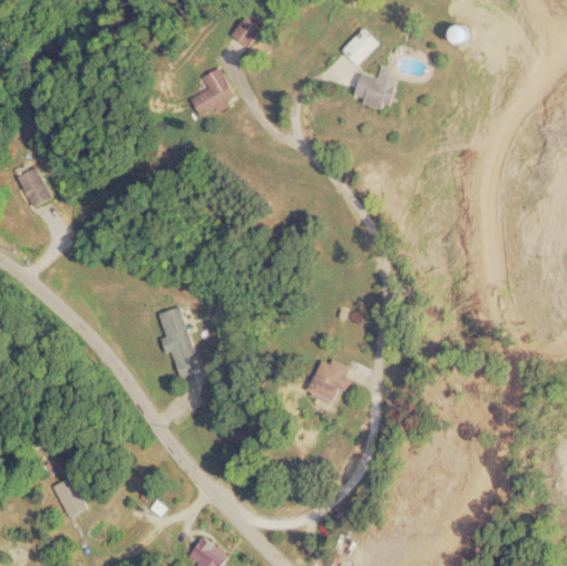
[(246,47),(258,29),(244,18),(231,36),(246,47)]
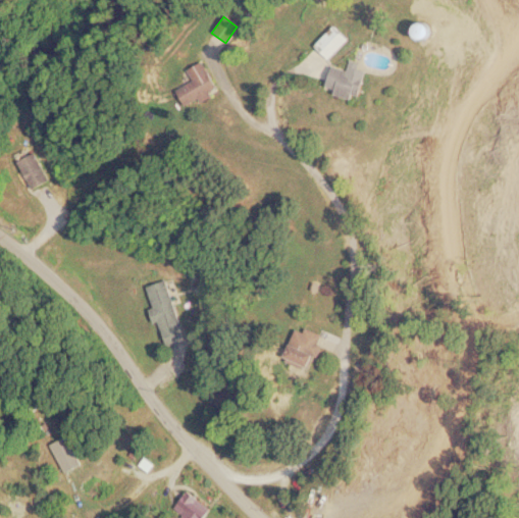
[(410,34),(419,44),(430,33),(421,22),(410,34)]
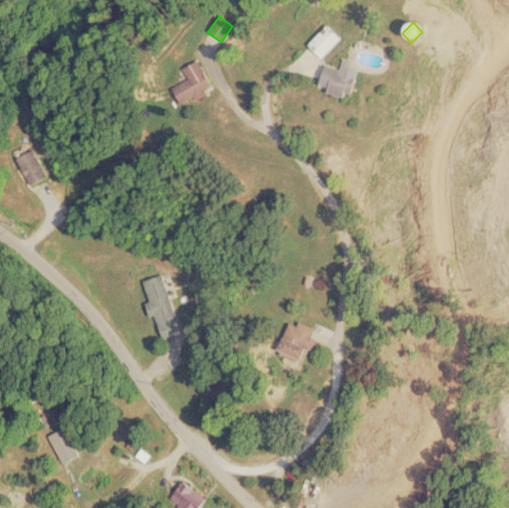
[(319,59),(339,39),(326,26),(306,46),(319,59)]
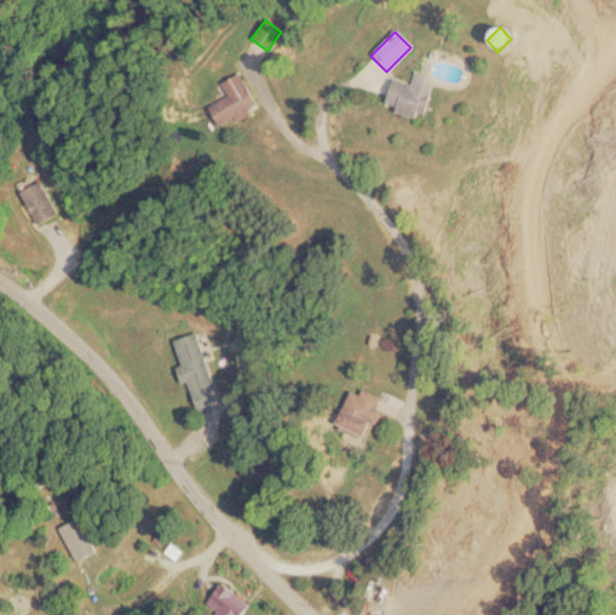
[(222,84),(228,96),(208,107),(220,127),(257,107),(237,74),(222,84)]
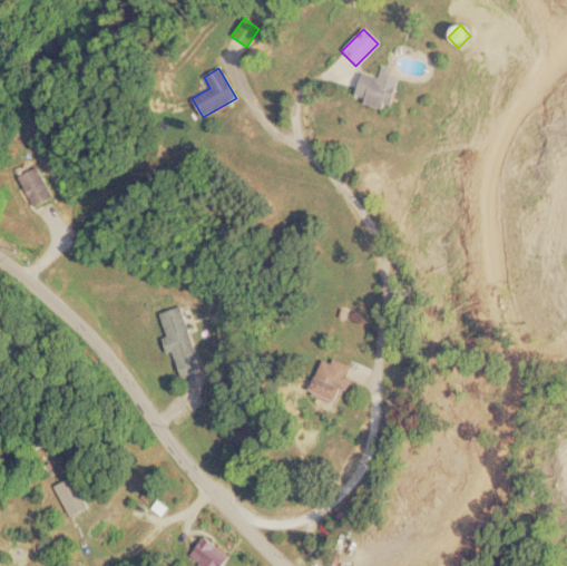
[(390,109),(397,79),(362,71),(355,100),(390,109)]
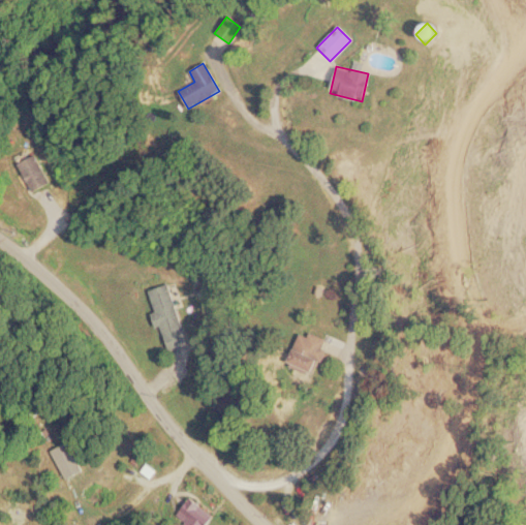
[(48,184),(32,156),(17,164),(32,193),(48,184)]
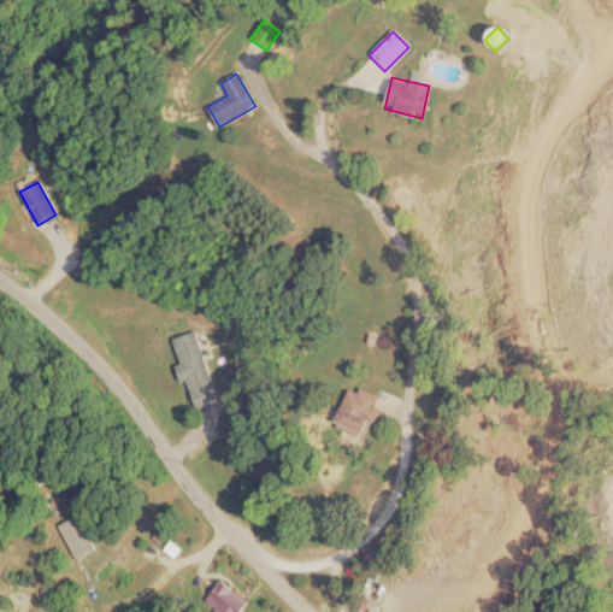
[(196,334),(171,340),(182,383),(187,382),(194,410),(213,405),(196,334)]
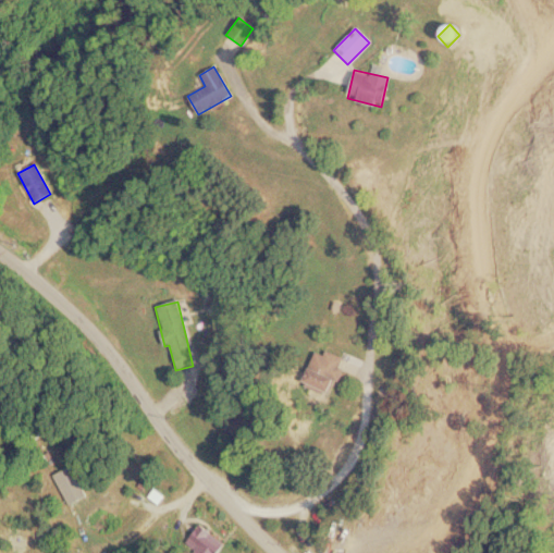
[(305,388),(333,393),(340,357),(311,352),(305,388)]
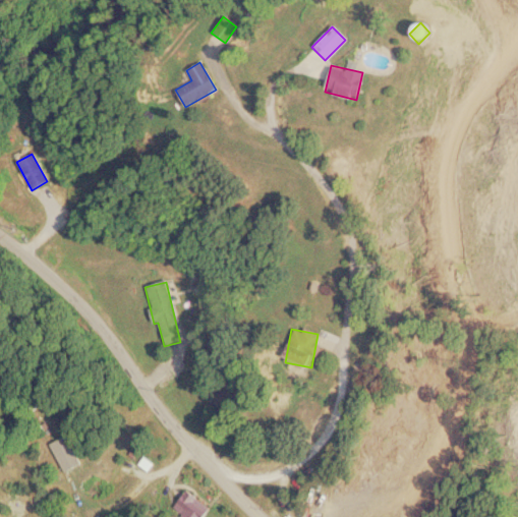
[(47,444),(63,475),(75,469),(66,450),(70,448),(64,435),(47,444)]
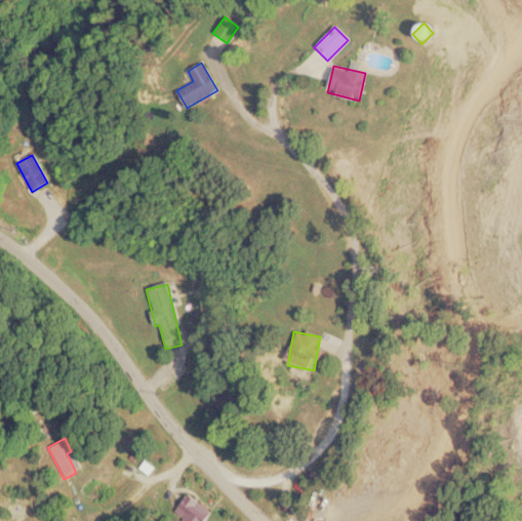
[(204,520),(209,514),(185,495),(169,515),(176,520),(204,520)]
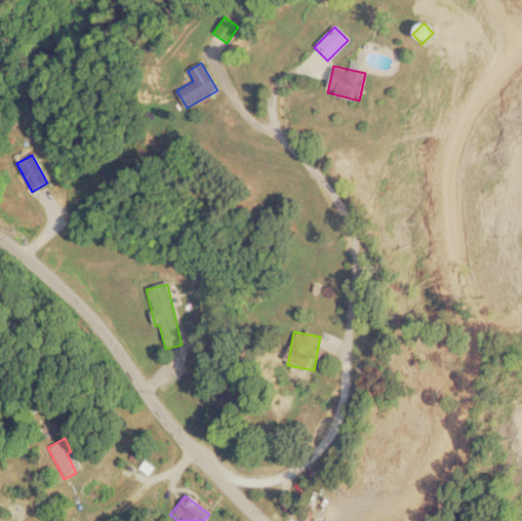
All buildings are outlined.
